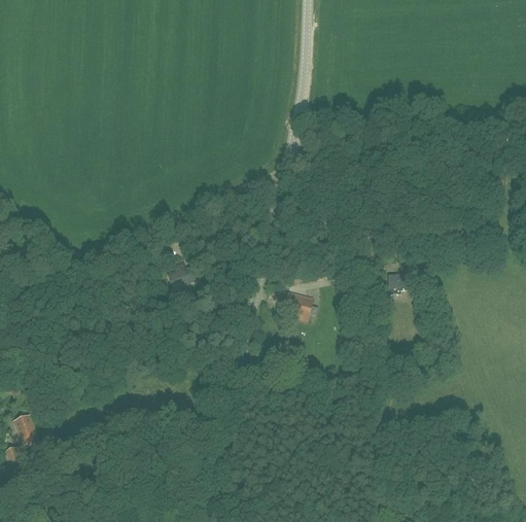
[(194,277),(188,265),(184,267),(182,261),(172,265),(174,270),(168,273),(172,284),(194,277)]
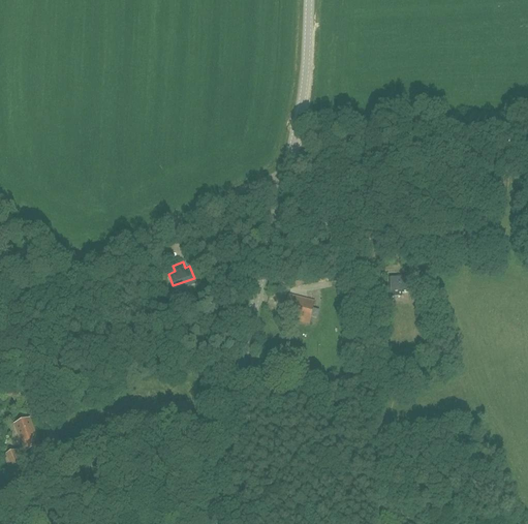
[(399,288),(407,287),(406,274),(390,275),(391,293),(399,293),(399,288)]
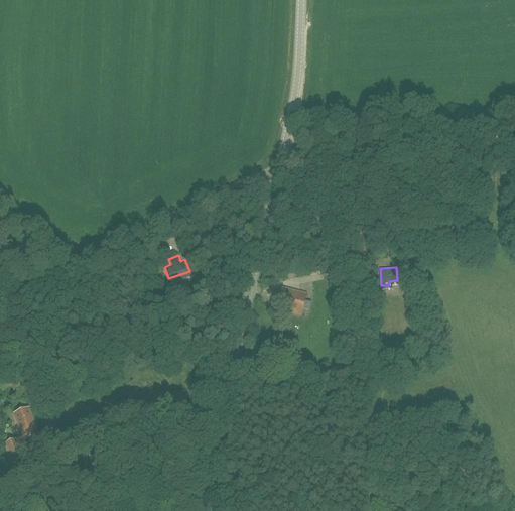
[(300,310),(305,289),(280,283),(275,304),(300,310)]
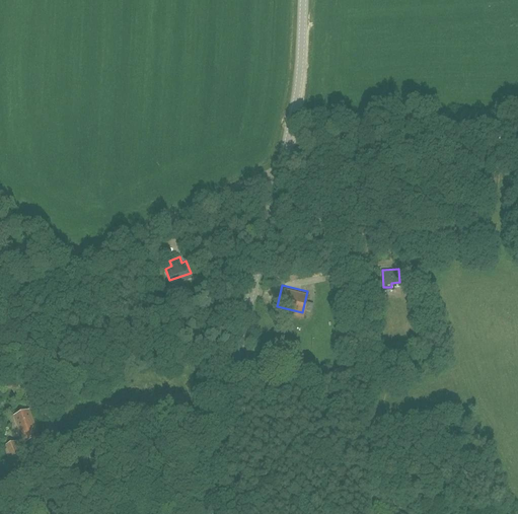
[(23,438),(39,433),(27,407),(13,412),(23,438)]
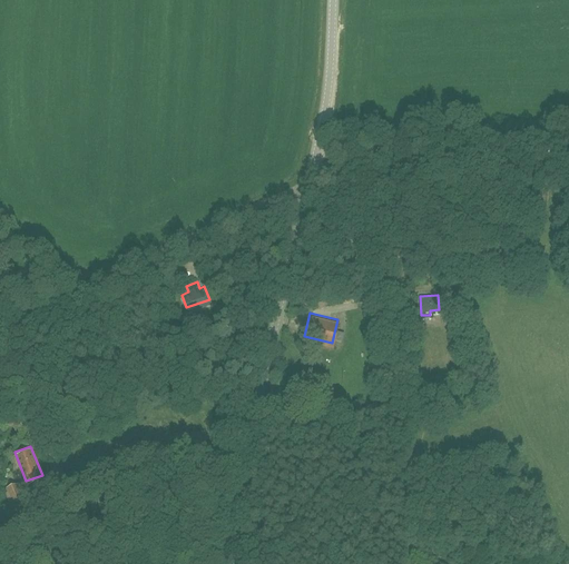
[(6,485),(12,504),(25,498),(17,481),(6,485)]
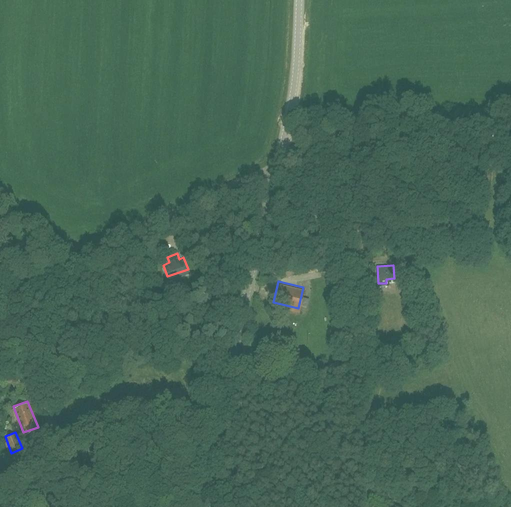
All buildings are outlined.
